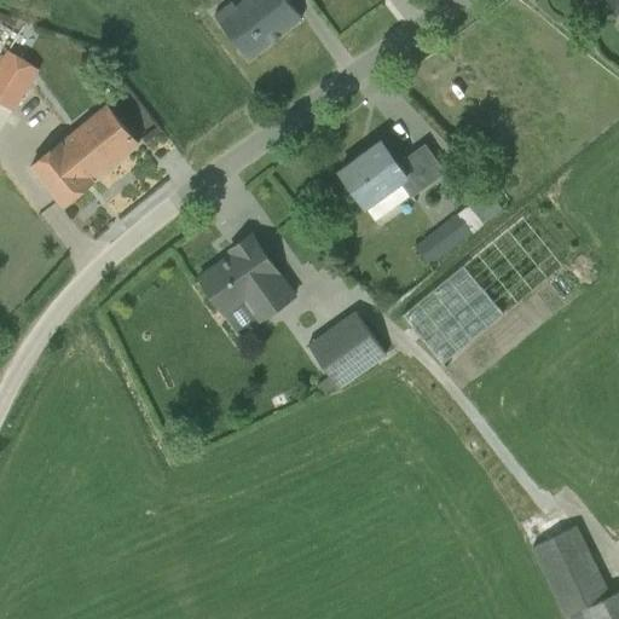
[(231,3),(213,17),(247,61),(300,19),(284,0),(242,0),(235,6),(231,3)]
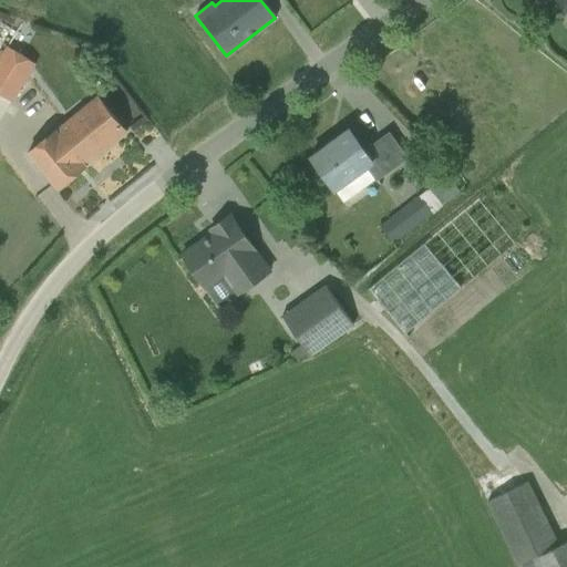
[(566,0),(556,0),(566,12),(566,0)]
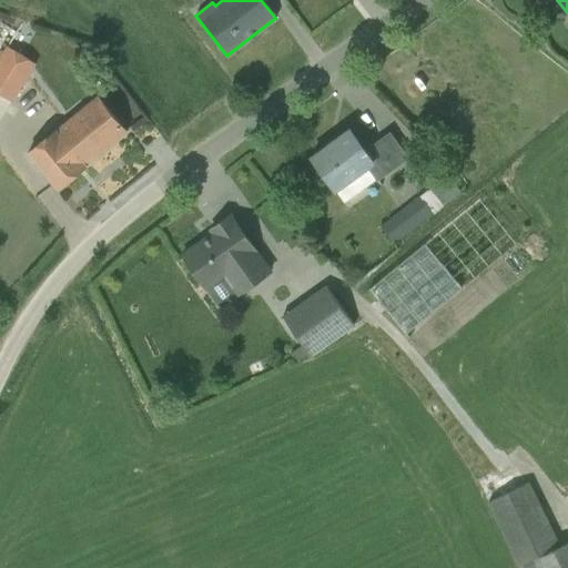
[(31,61),(3,46),(0,50),(0,93),(10,100),(31,61)]
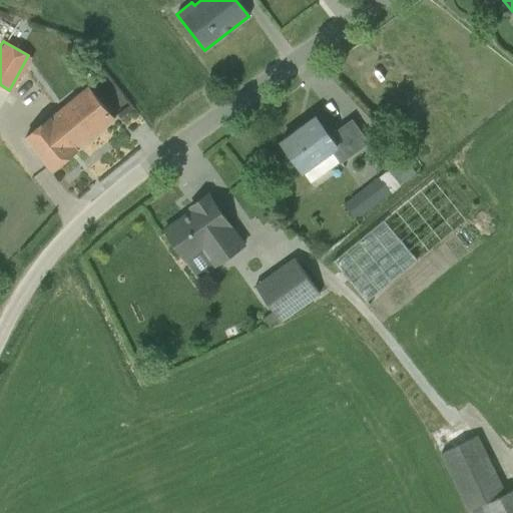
[(86,87),(24,138),(50,170),(113,120),(86,87)]
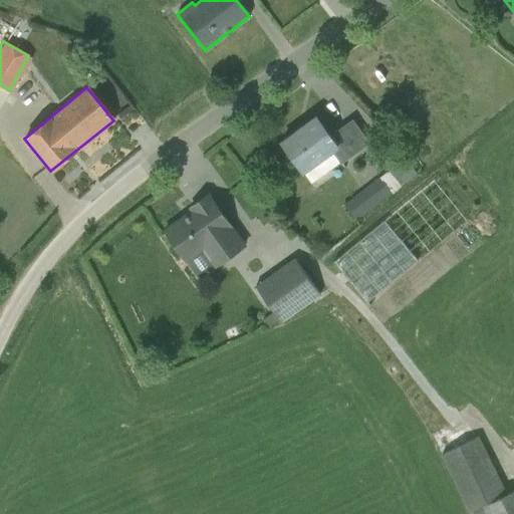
[(281,143),(310,184),(339,164),(340,165),(369,145),(351,121),(330,137),(315,117),(281,143)]
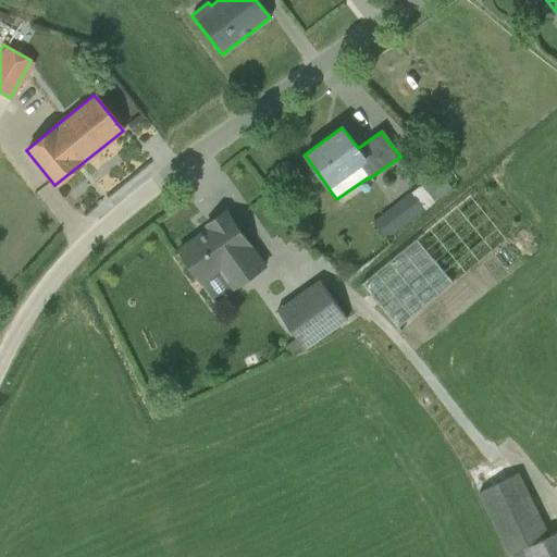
[(388,235),(432,201),(420,185),(375,219),(388,235)]
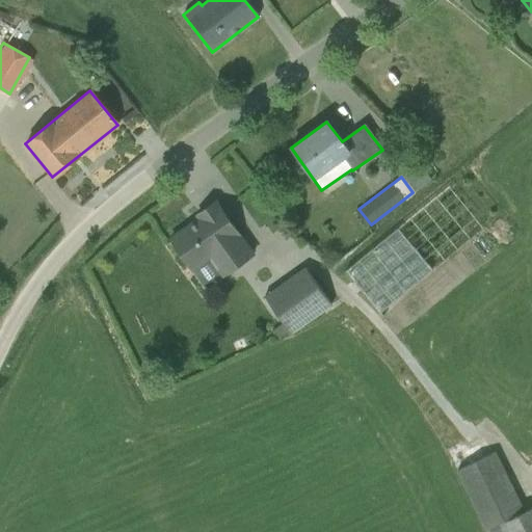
[(254,256),(215,202),(196,215),(198,218),(170,239),(193,271),(208,261),(221,278),(254,256)]
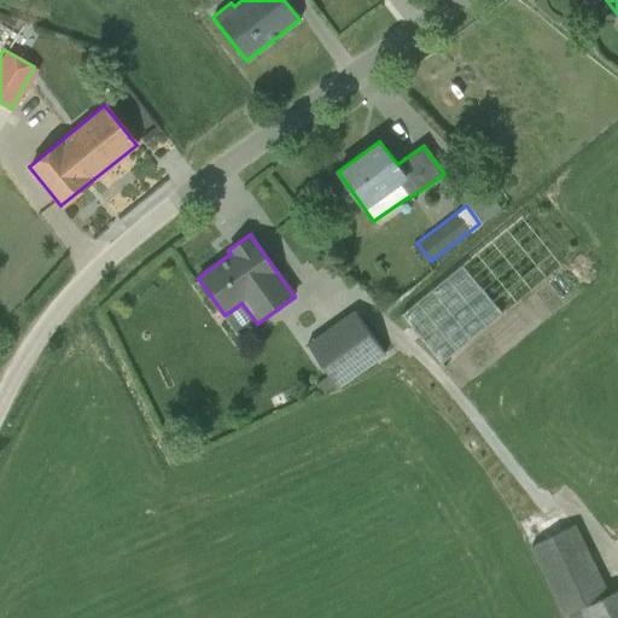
[(385,355),(354,312),(307,344),(328,377),(315,386),(321,395),(334,385),(338,390),(385,355)]
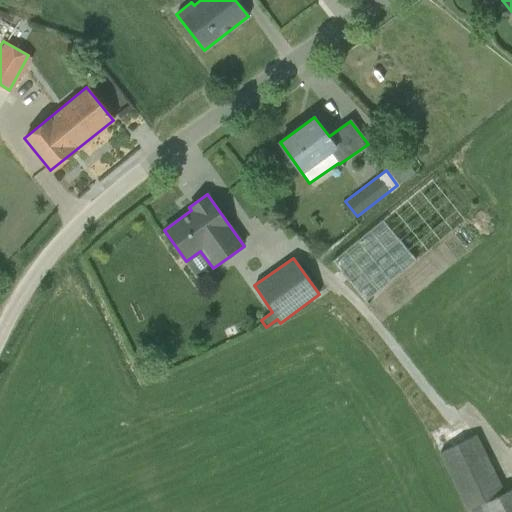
[(443,426),(429,433),(468,511),(511,511),(511,489),(504,494),(475,437),(468,441),(462,427),(447,435),(443,426)]
